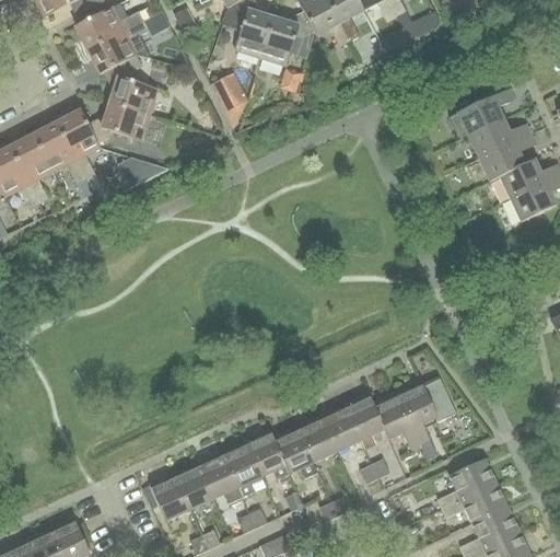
[(35,0),(44,16),(74,0),(35,0)]
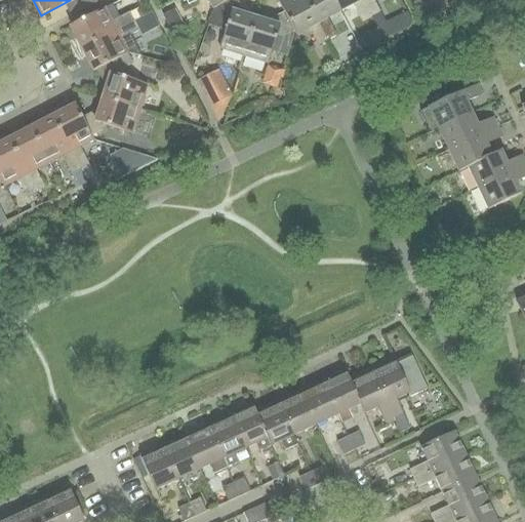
[(244,53),(255,16),(240,11),(242,6),(238,0),(226,0),(214,6),(209,19),(227,26),(220,45),(244,53)]
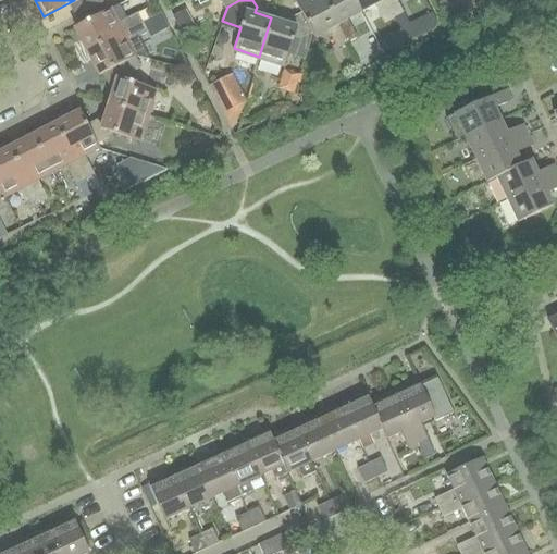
[(348,40),(326,0),(296,0),(302,11),(312,29),(314,33),(329,26),(338,45),(348,40)]
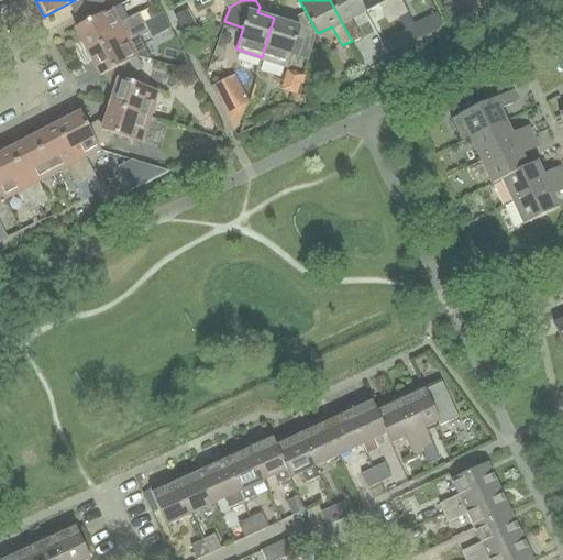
[(351,15),(365,9),(360,0),(330,0),(352,41),(356,50),(359,48),(362,56),(370,53),(361,35),(351,15)]
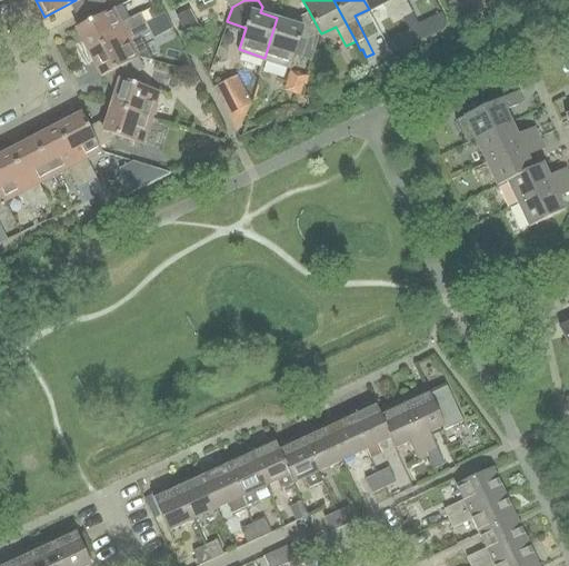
[(403,16),(395,0),(363,0),(369,9),(382,1),(393,20),(403,16)]
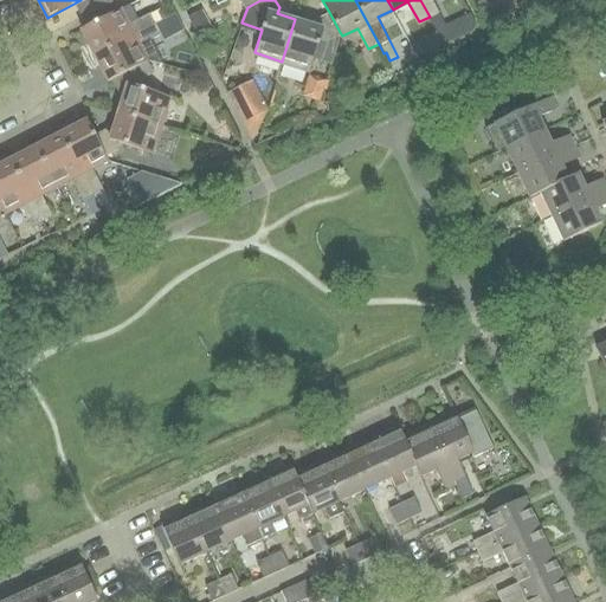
[(420,0),(430,17),(439,11),(433,0),(420,0)]
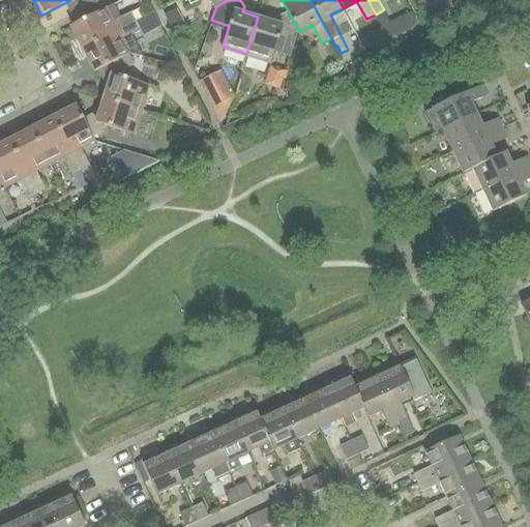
[(439,0),(440,3),(432,6),(435,15),(453,5),(450,0),(439,0)]
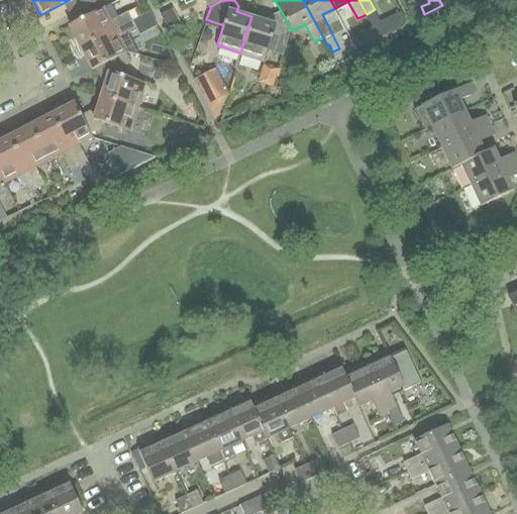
[(82,45),(132,18),(128,10),(110,19),(103,6),(70,23),(82,45)]
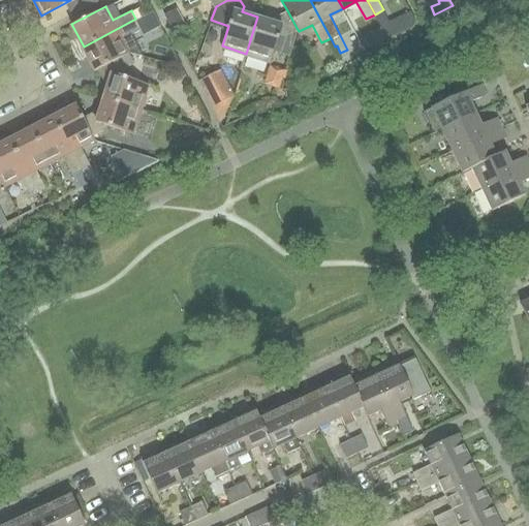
[(176,6),(165,11),(173,27),(184,22),(176,6)]
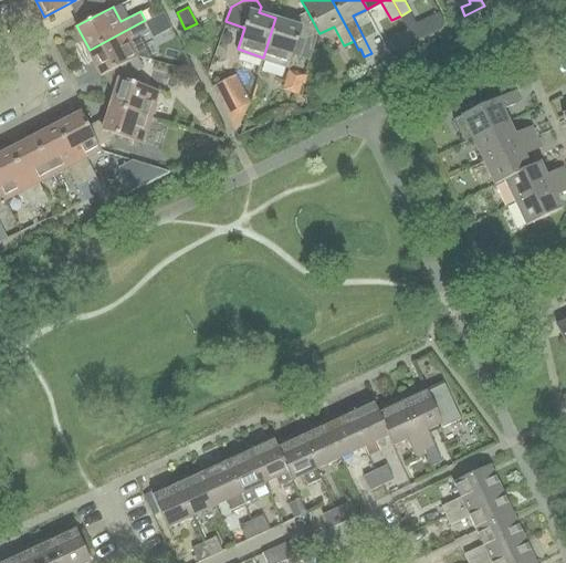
[(163,11),(145,20),(146,21),(150,30),(168,21),(163,11)]
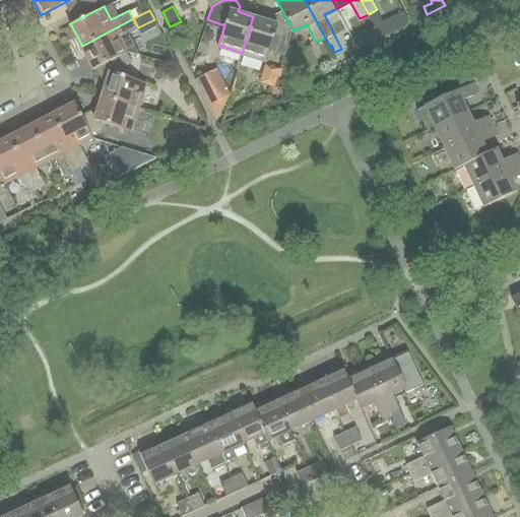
[(280,34),(291,27),(282,10),(270,15),(269,21),(253,16),(242,53),(266,60),(274,33),(280,34)]
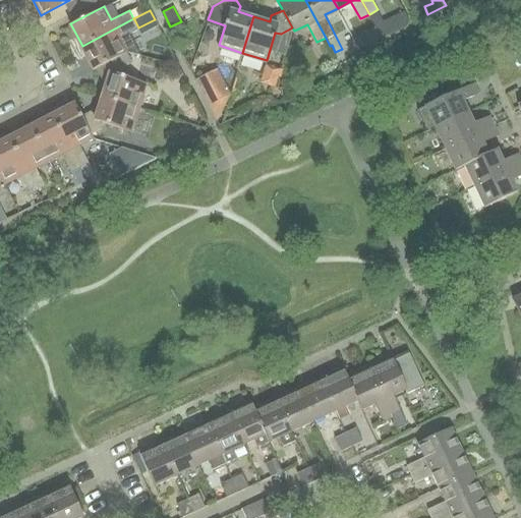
[(140,53),(130,32),(138,27),(134,19),(133,18),(82,46),(94,68),(97,66),(114,57),(127,50),(140,53)]
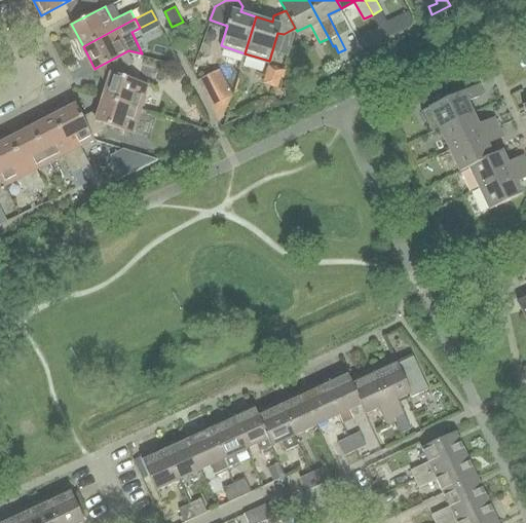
[(280,39),(276,51),(288,54),(291,42),(280,39)]
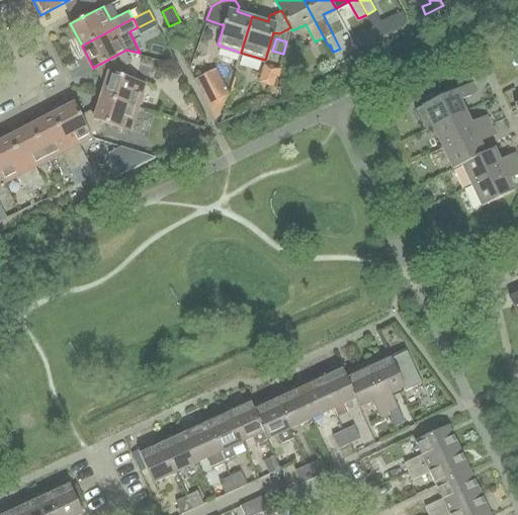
[(119,68),(119,67),(113,57),(96,66),(102,77),(107,79),(102,94),(139,105),(146,82),(118,73),(119,68)]
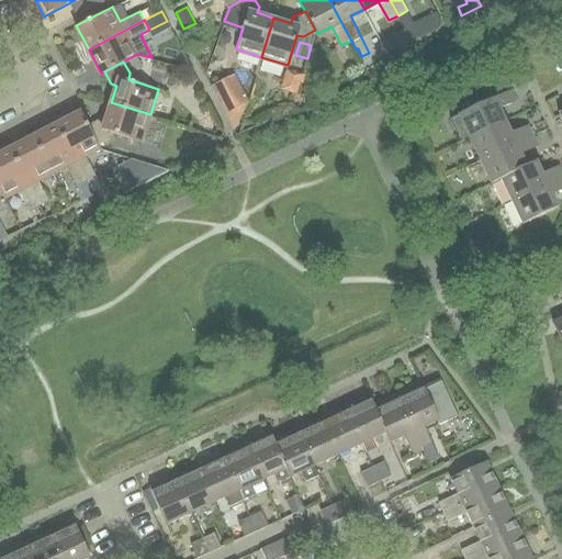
[(290,68),(283,87),(295,91),(301,73),(290,68)]
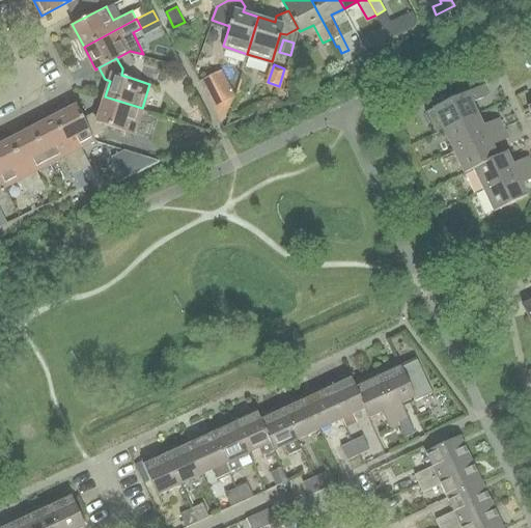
[(215,73),(200,78),(223,123),(236,95),(226,93),(215,73)]
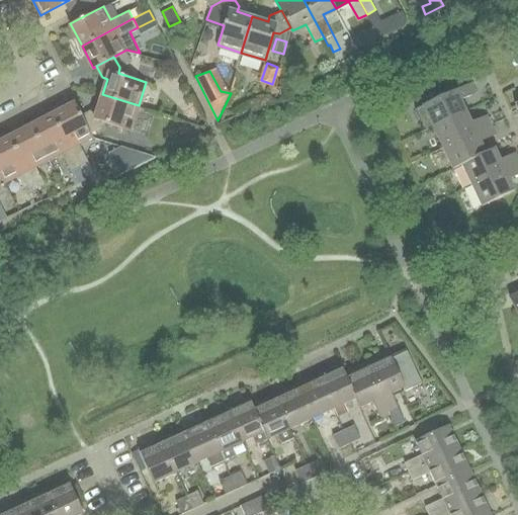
[(423,103),(433,124),(465,109),(460,98),(476,91),(471,81),(423,103)]
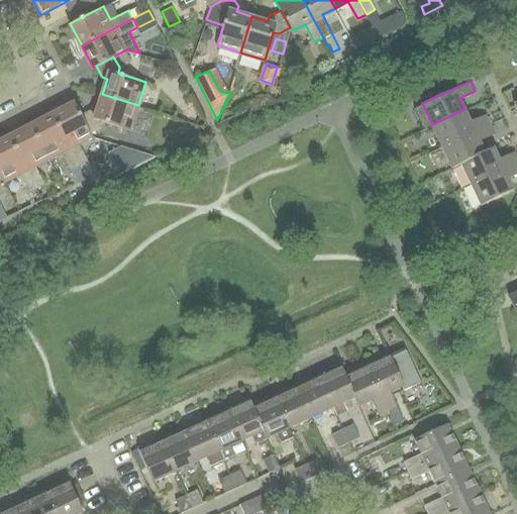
[(130,129),(137,105),(138,105),(102,94),(97,109),(92,108),(81,113),(90,131),(101,125),(103,120),(130,129)]
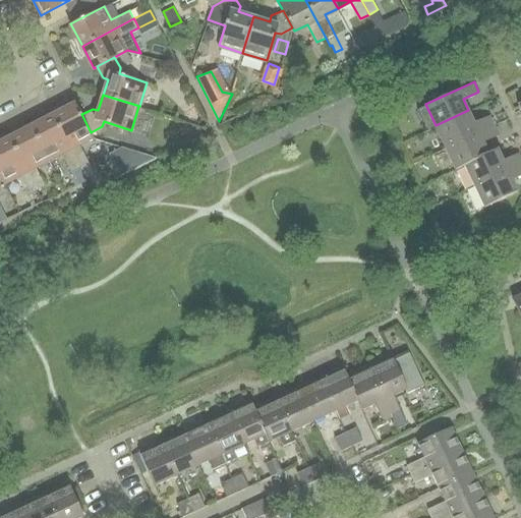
[(91,132),(81,114),(75,103),(53,114),(80,166),(89,161),(79,142),(93,136),(91,132)]
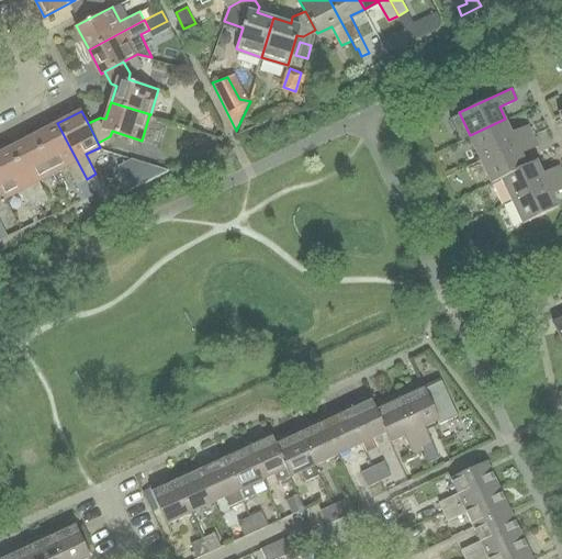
[(427,112),(417,118),(424,130),(434,124),(427,112)]
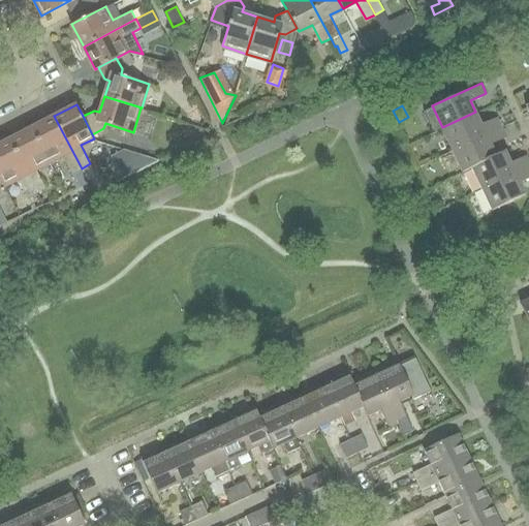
[(453,149),(501,126),(497,116),(481,123),(475,112),(442,127),(453,149)]
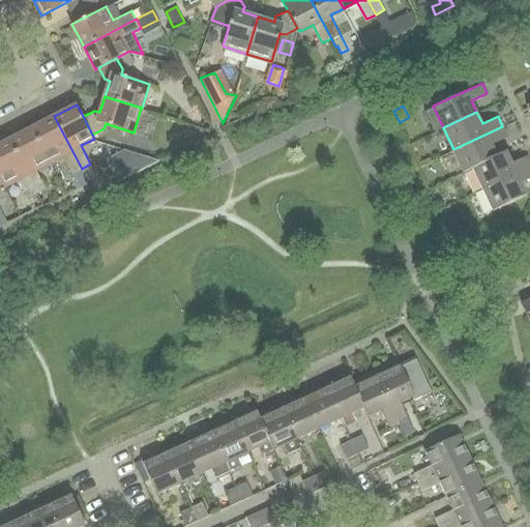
[(82,169),(54,116),(32,127),(50,162),(63,154),(72,173),(82,169)]
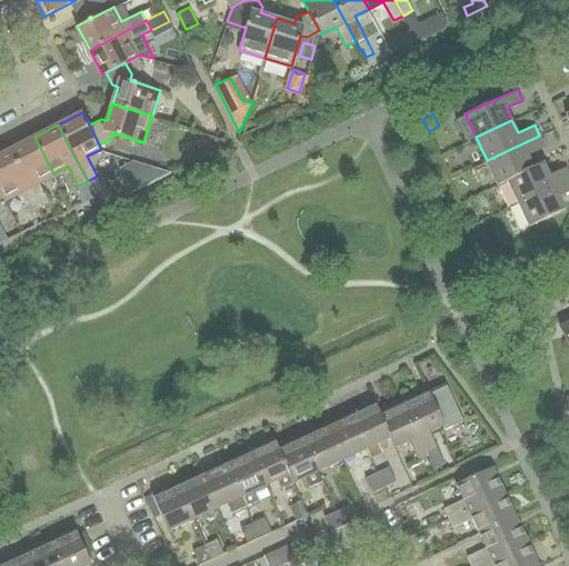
[(545,146),(539,136),(487,160),(498,184),(508,179),(507,179),(532,166),(533,166),(528,154),(545,146)]
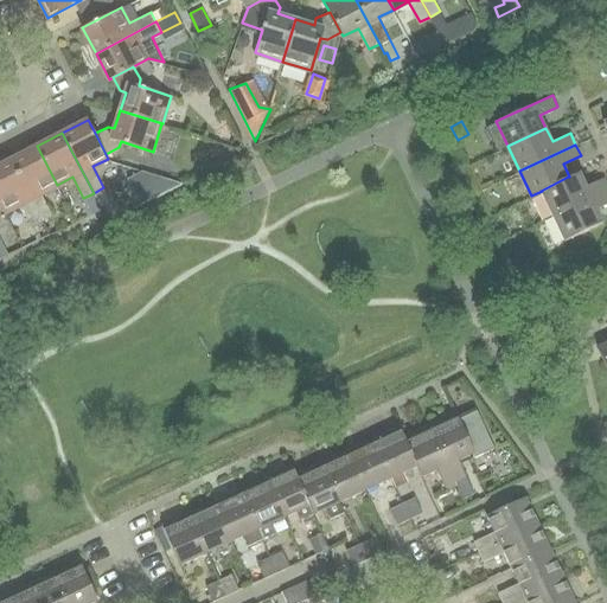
[(57,185),(37,146),(11,159),(43,219),(52,213),(42,193),(57,185)]
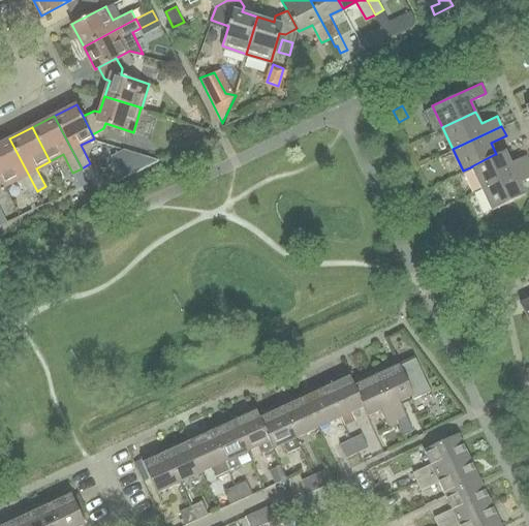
[(37,191),(9,138),(0,144),(0,175),(4,185),(19,178),(28,196),(37,191)]
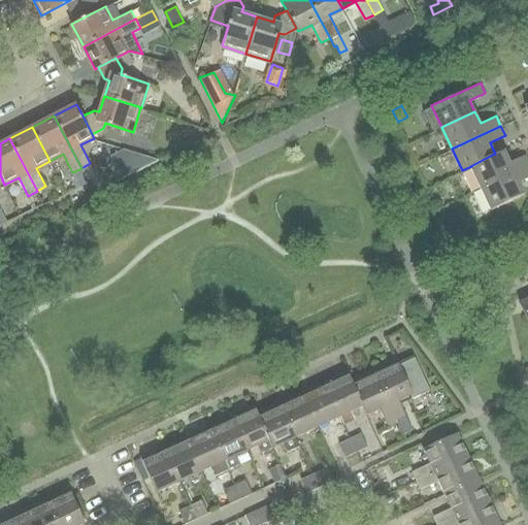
[(158,158),(126,148),(136,168),(158,158)]
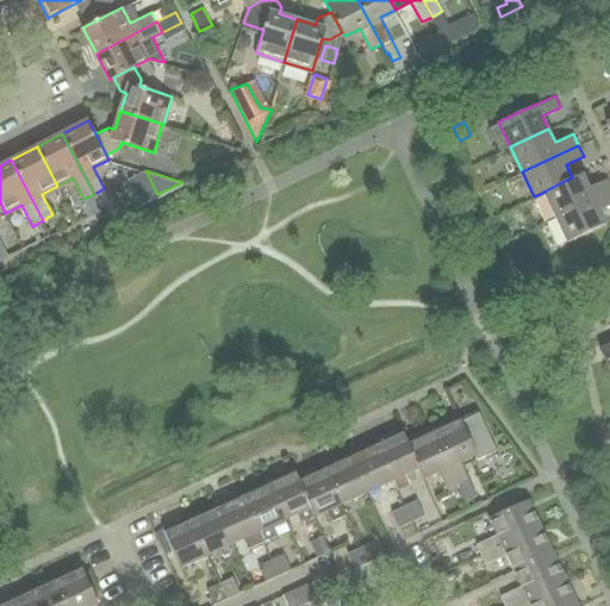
[(555,216),(609,189),(609,183),(607,177),(589,186),(583,173),(572,177),(571,177),(543,192),(545,192),(555,216)]
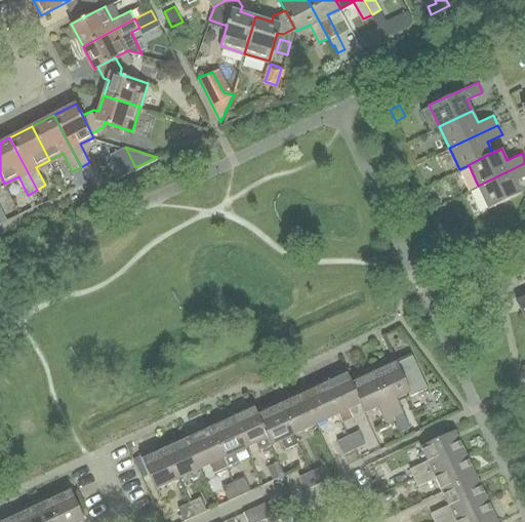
[(89,162),(81,167),(87,179),(95,174),(89,162)]
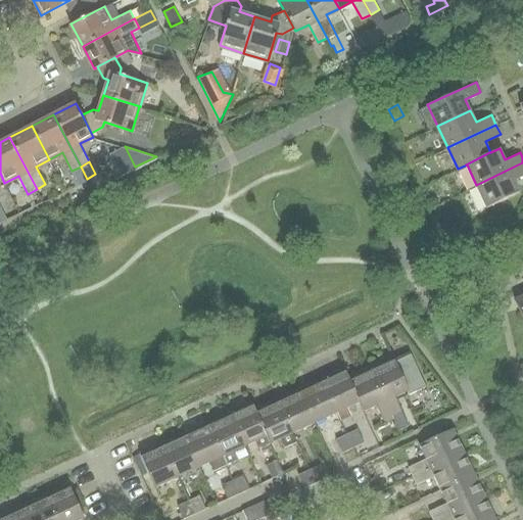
[(514,179),(522,175),(522,162),(476,185),(486,206),(520,191),(514,179)]
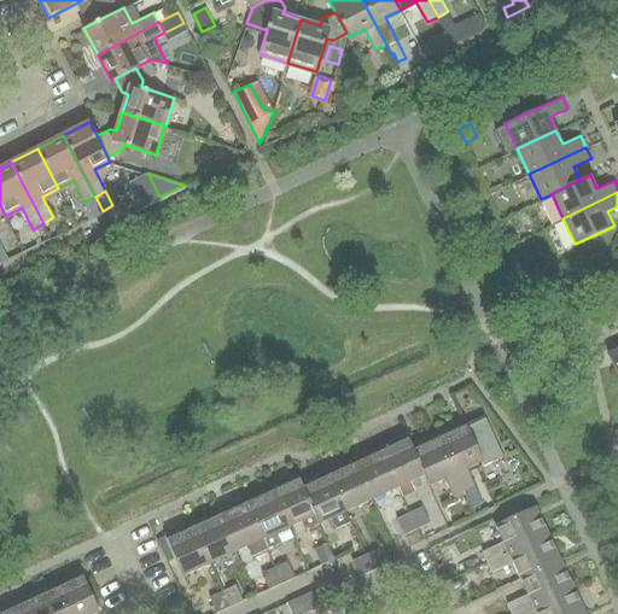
[(95,197),(85,202),(92,216),(103,211),(95,197)]
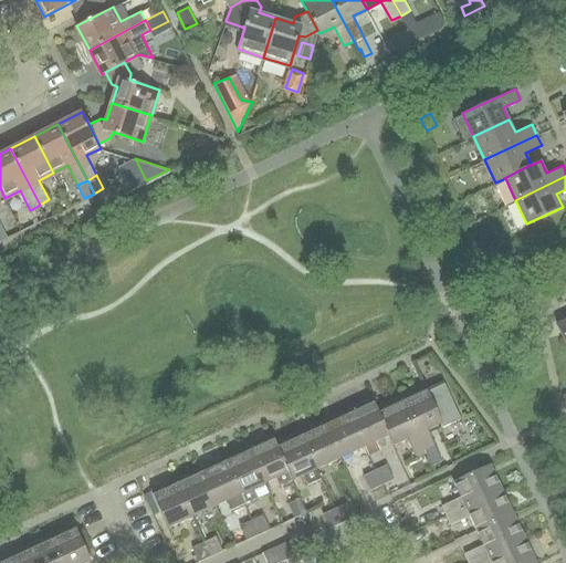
[(427,428),(441,421),(442,425),(461,417),(444,381),(427,388),(426,385),(400,396),(426,450),(427,450),(432,464),(441,459),(427,428)]
